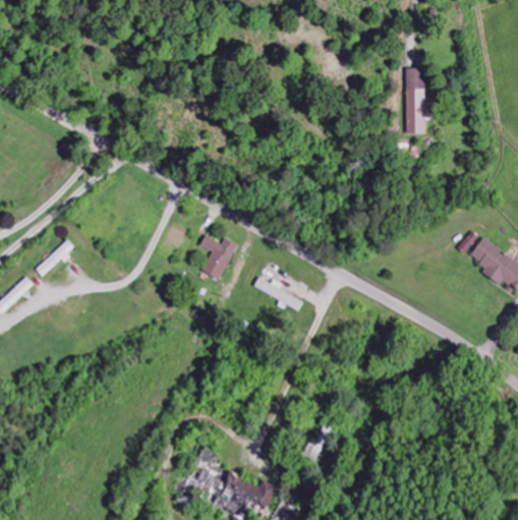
[(406,68),(406,134),(424,134),(424,116),(425,116),(425,68),(406,68)]
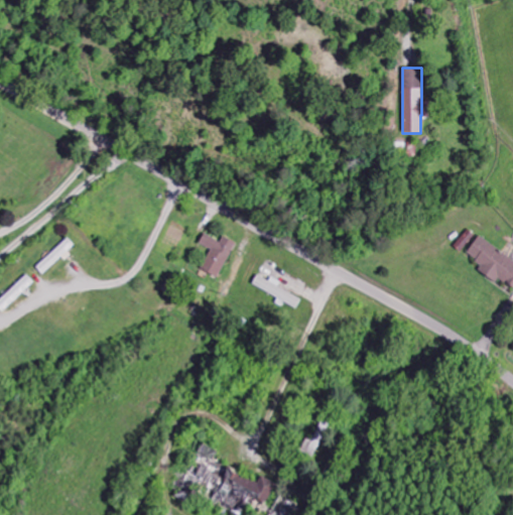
[(233,243),(221,237),(218,242),(202,234),(197,244),(208,250),(198,268),(215,278),(233,243)]
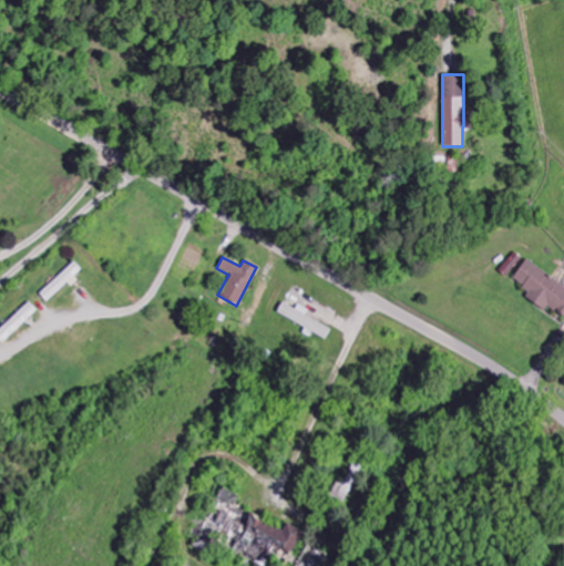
[(563,287),(523,260),(511,279),(527,290),(522,298),(543,310),(546,305),(563,316),(563,287)]
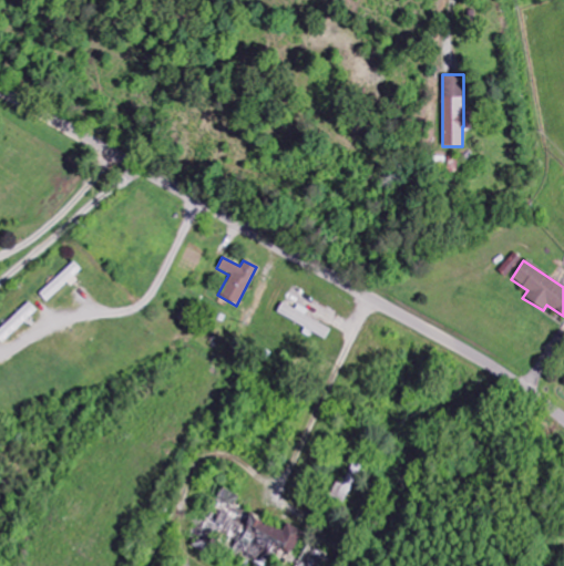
[(37,294),(45,302),(81,270),(72,261),(37,294)]
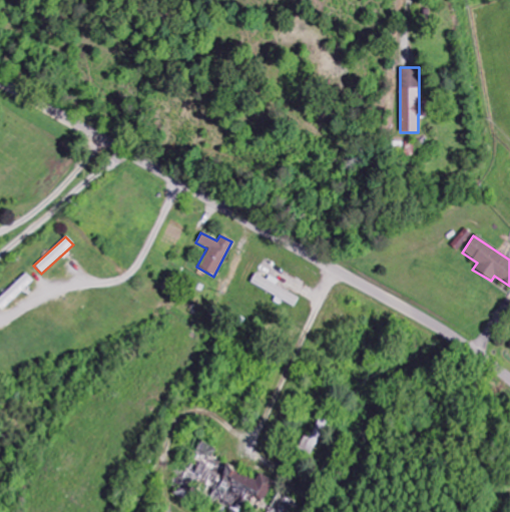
[(0,311),(32,281),(24,273),(0,296),(0,311)]
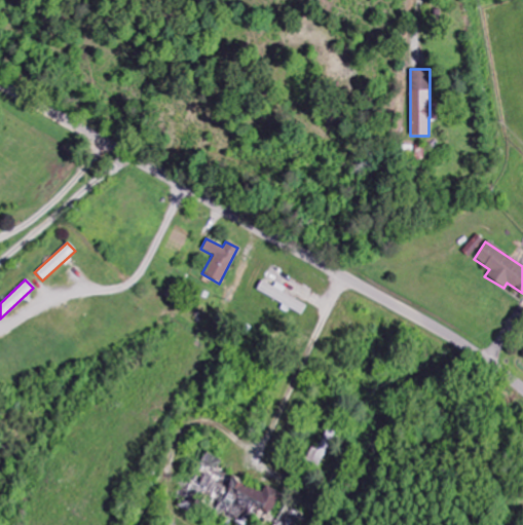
[(310,447),(305,460),(321,466),(334,432),(327,428),(318,450),(310,447)]
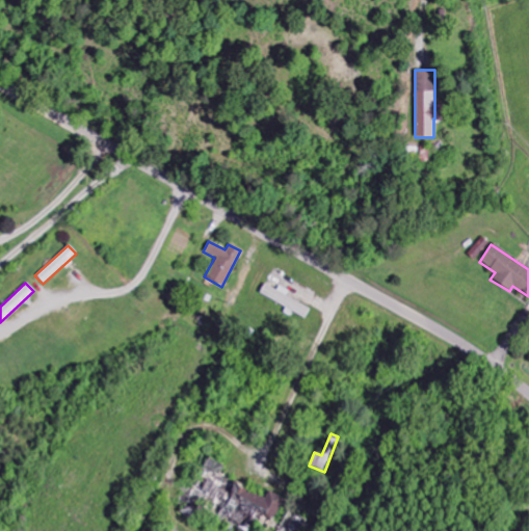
[(223,467),(209,458),(185,499),(201,508),(208,494),(214,497),(225,478),(218,475),(223,467)]
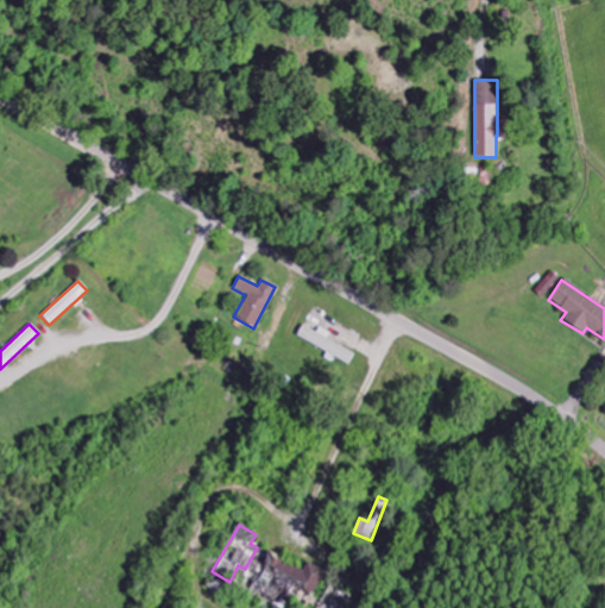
[(312,594),(323,570),(306,562),(301,571),(269,555),(262,568),(253,587),(268,594),(276,578),(283,582),(284,581),(312,594)]
